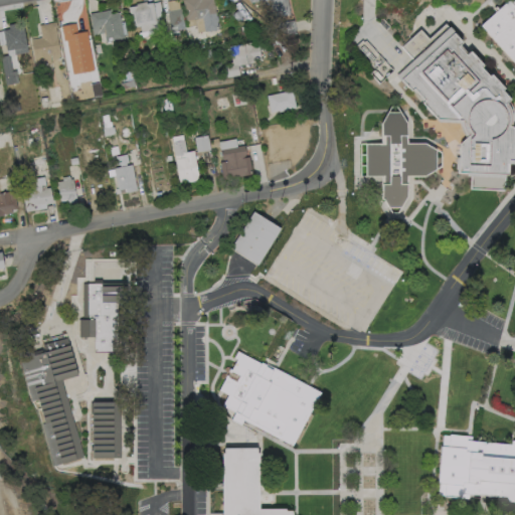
[(213,0),(216,17),(217,16),(218,21),(217,22),(218,29),(204,32),(202,18),(186,21),(183,0),(213,0)]
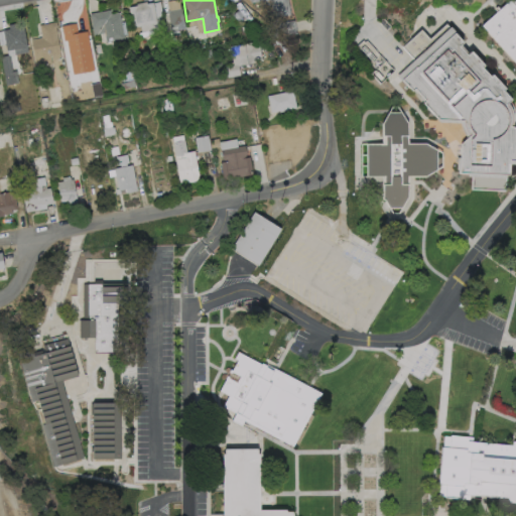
[(287,0),(290,15),(273,18),(270,0),(265,0),(250,3),(249,0),(287,0)]
